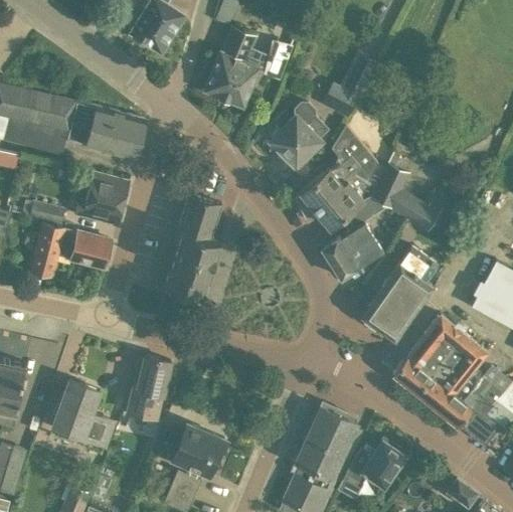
[(131,34),(160,52),(162,53),(162,52),(185,16),(168,5),(171,0),(148,0),(152,2),(131,34)]
